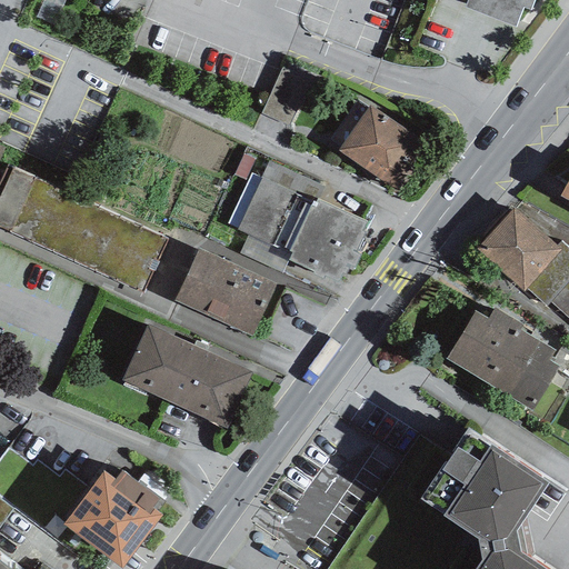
[(465,0),(463,6),(516,25),(523,6),(531,9),(535,0),(465,0)]
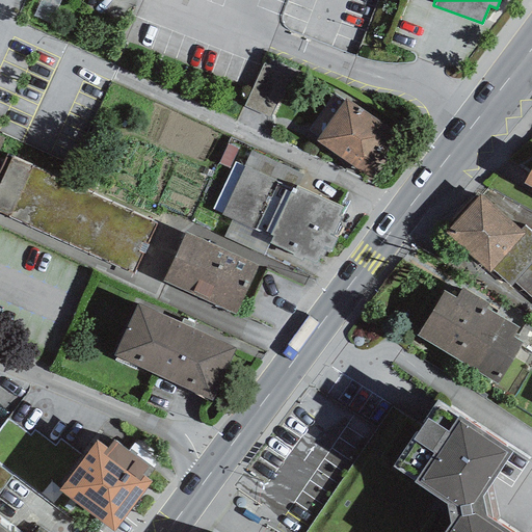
[(290,76),(263,64),(243,107),(270,120),(290,76)]
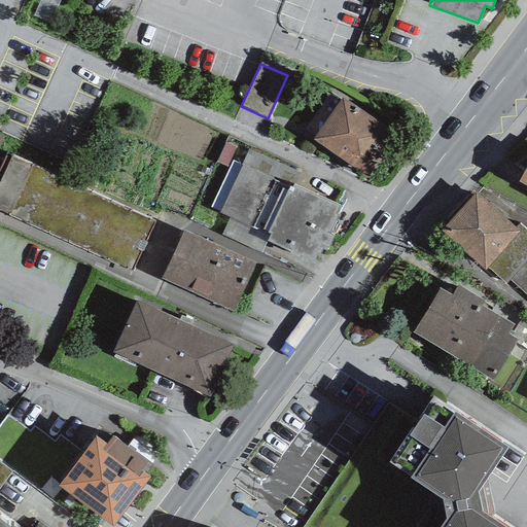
[(396,136),(343,97),(313,138),(367,176),(396,136)]
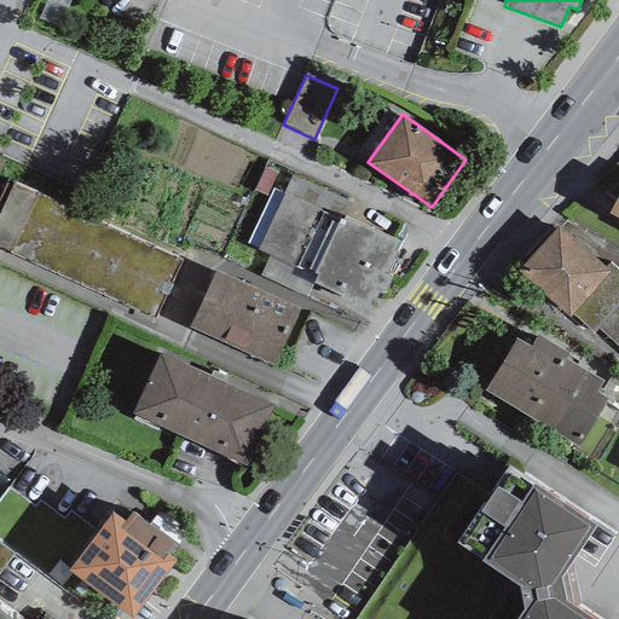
[(0,185),(3,187),(15,156),(0,149),(0,185)]
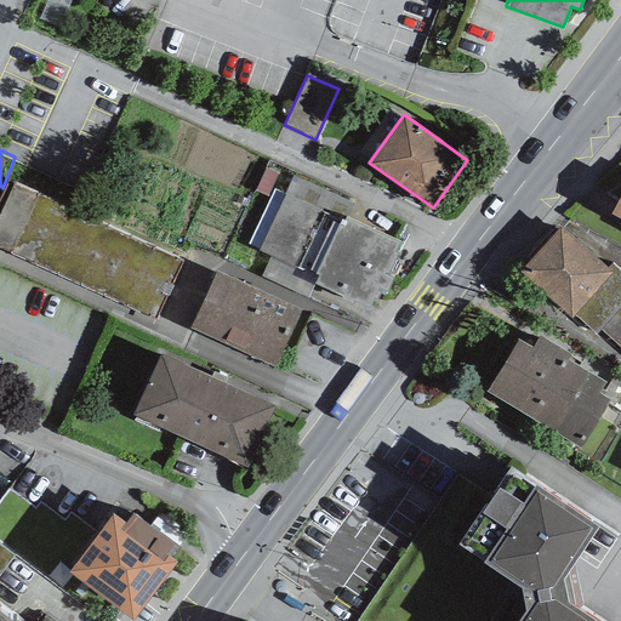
[(353,204),(294,175),(291,178),(284,194),(274,189),(248,244),(271,255),(260,275),(308,298),(315,283),(369,308),(379,288),(387,292),(394,278),(388,274),(399,252),(396,250),(400,241),(347,216),(353,204)]
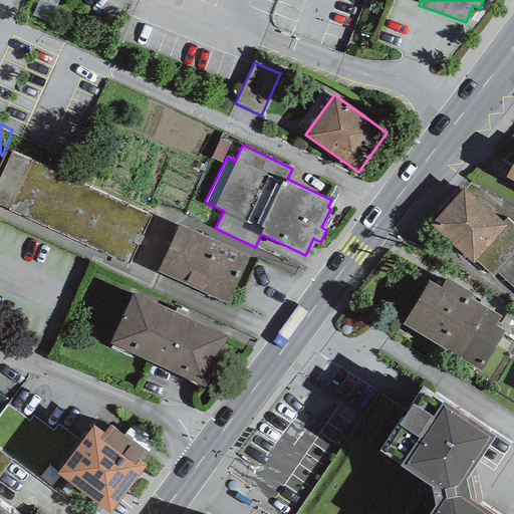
[(152,219),(20,158),(0,199),(0,204),(130,265),(152,219)]
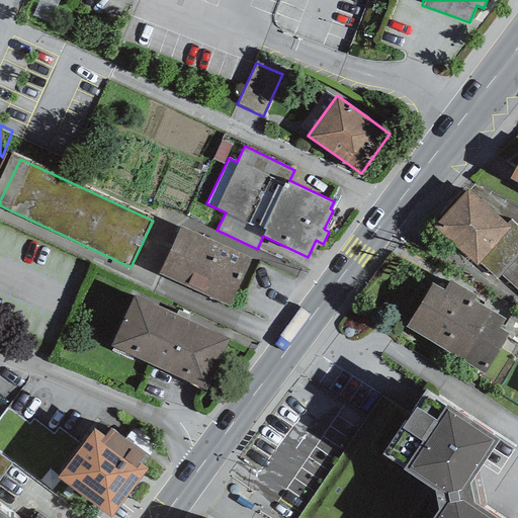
[(517,161),(509,178),(517,182),(517,161)]
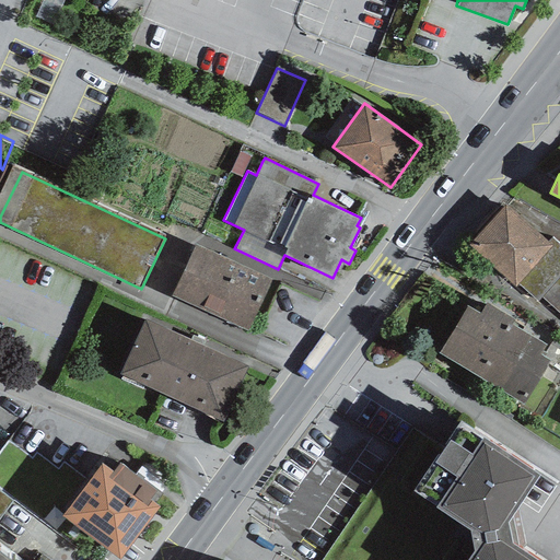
[(559,243),(551,236),(548,241),(505,202),(468,244),(515,287),(518,283),(538,301),(541,298),(559,313),(559,243)]
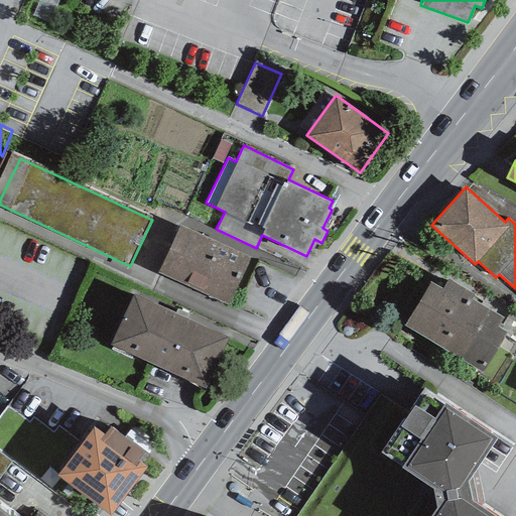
[(250,256),(179,225),(157,272),(227,305),(250,256)]
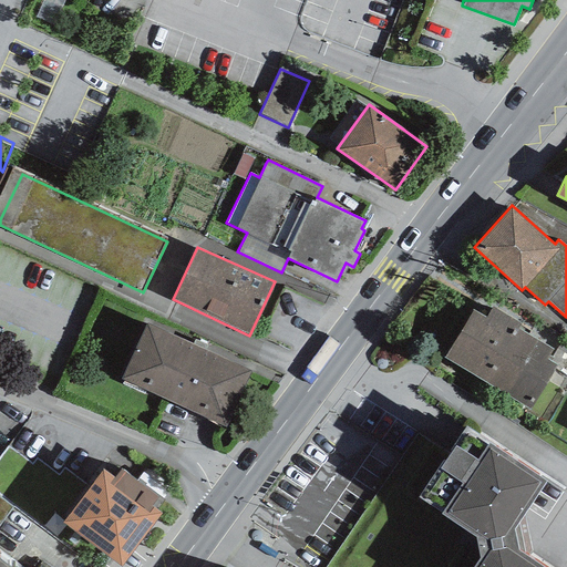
[(474,308),(445,357),(525,405),(554,361),(547,357),(553,348),(555,344),(493,306),(486,316),(474,308)]
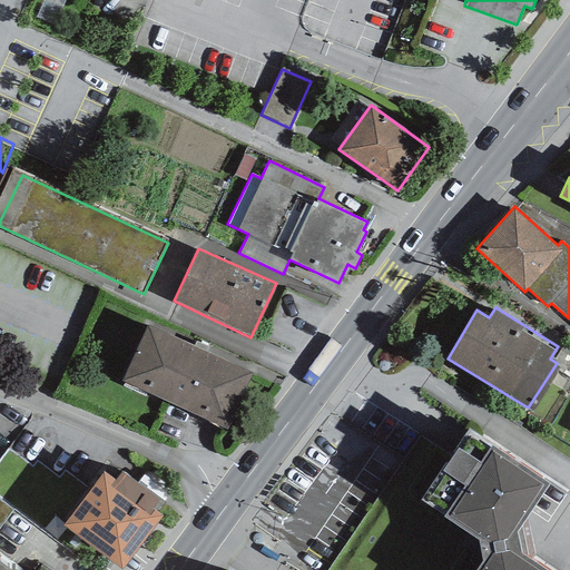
[(252,372),(147,324),(121,380),(226,428),(252,372)]
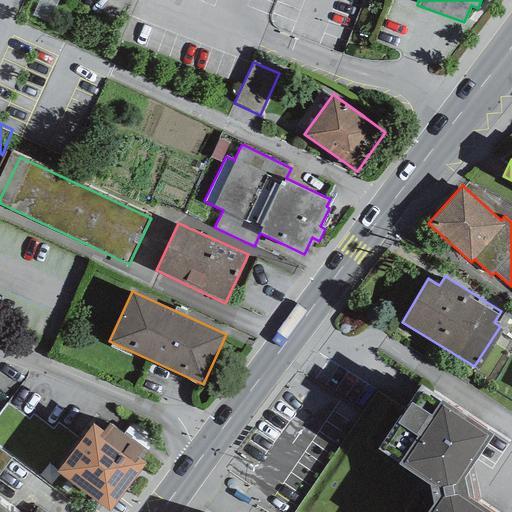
[(492,433),(420,383),(377,446),(429,483),(433,501),(425,511),(493,511),(467,495),(464,475),(492,433)]
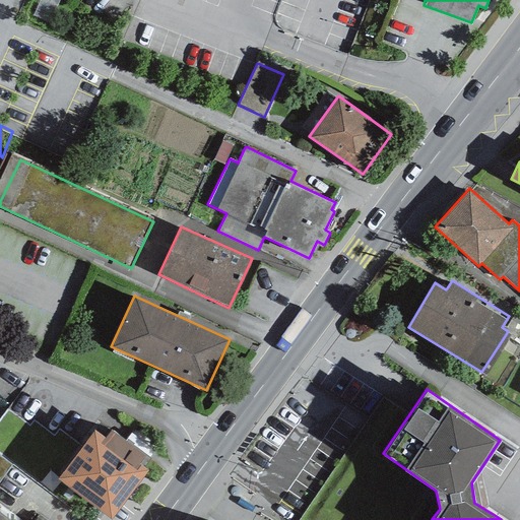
[(104,437),(93,429),(58,477),(112,518),(148,469),(139,463),(145,454),(111,428),(104,437)]
